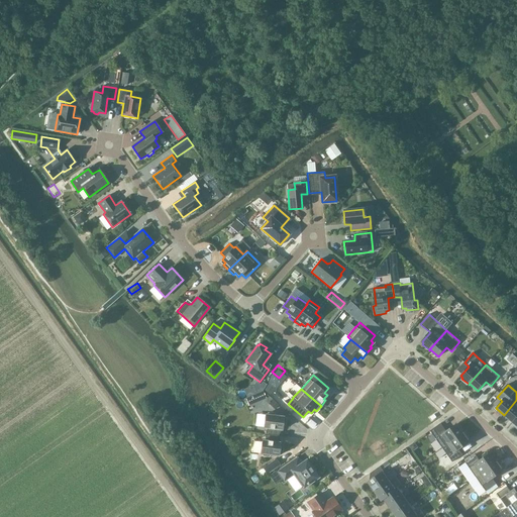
[(512,422),(516,416),(516,400),(504,415),(512,422)]
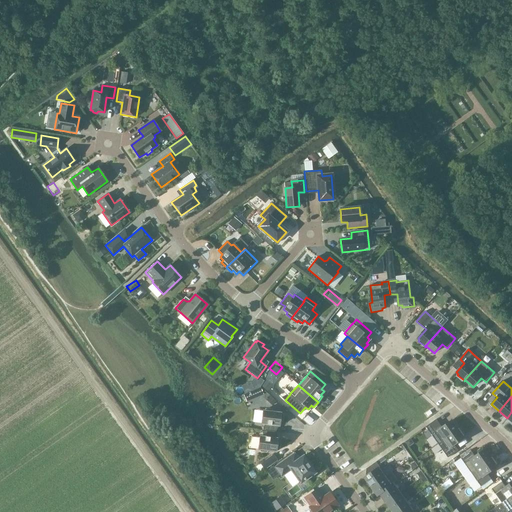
[(263,430),(275,432),(276,425),(279,426),(280,421),(282,421),(282,415),(281,414),(281,413),(271,412),(271,410),(265,409),(265,411),(262,411),(261,423),(264,424),(263,430)]
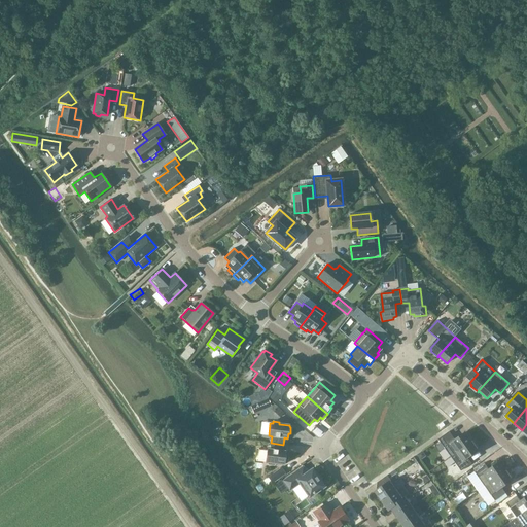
[(449,431),(438,438),(451,456),(473,441),(472,441),(471,442),(465,432),(455,440),(449,431)]
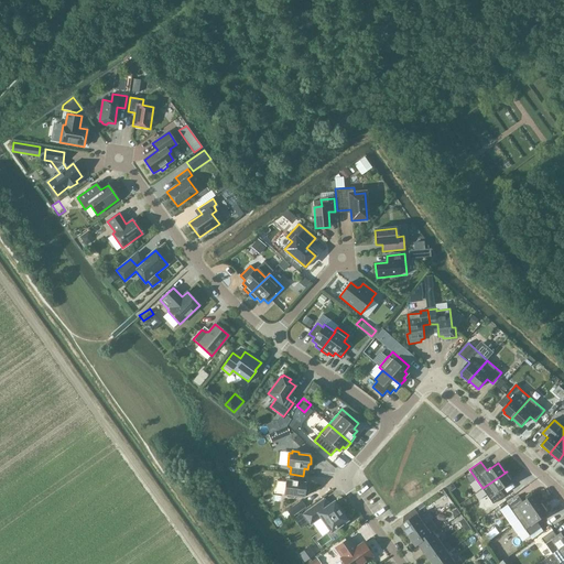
[(507,472),(483,488),(494,503),(506,496),(501,490),(512,483),(510,480),(512,479),(507,472)]
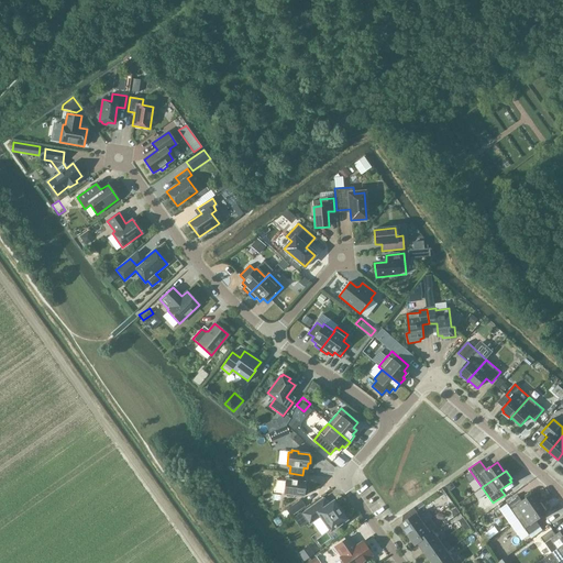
[(302,482),(302,475),(289,473),(288,481),(285,479),(283,494),(286,494),(286,496),(293,497),(293,495),(304,496),(304,495),(306,495),(307,487),(305,487),(306,482),(302,482)]
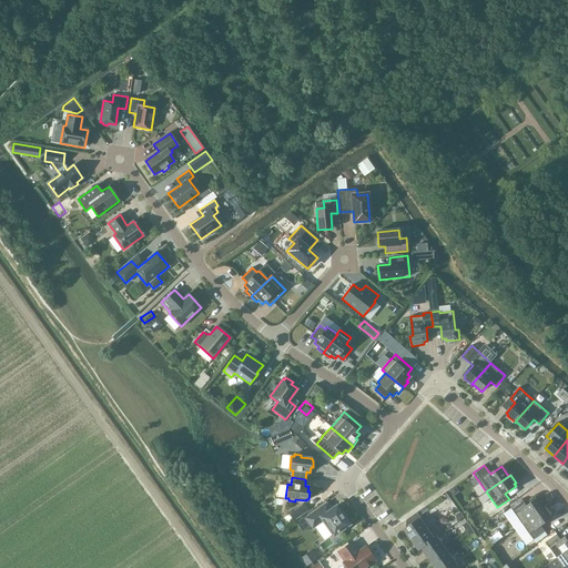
[(273,482),(274,493),(283,493),(283,482),(273,482)]
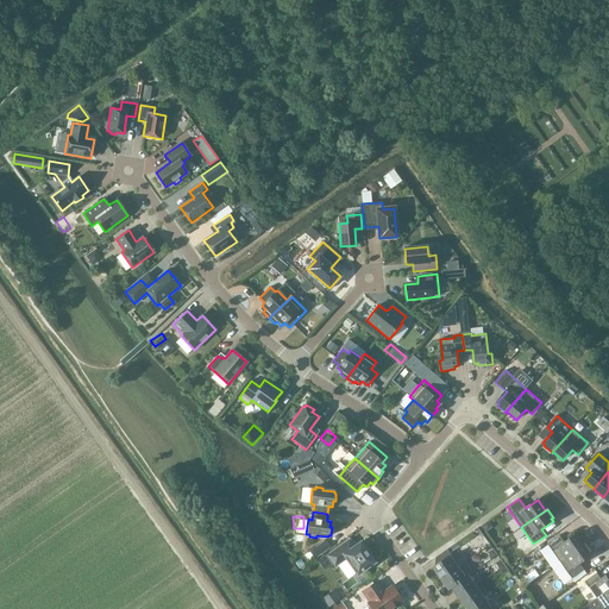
[(560,562),(586,544),(585,544),(584,544),(577,534),(565,542),(560,537),(548,545),(560,562)]
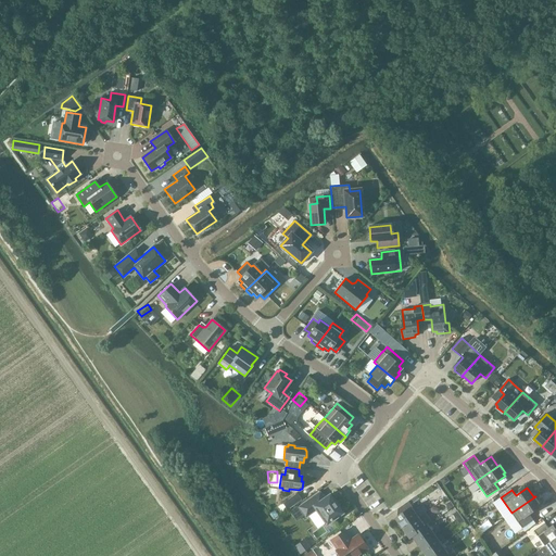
[(287,510),(302,500),(297,493),(282,504),(287,510)]
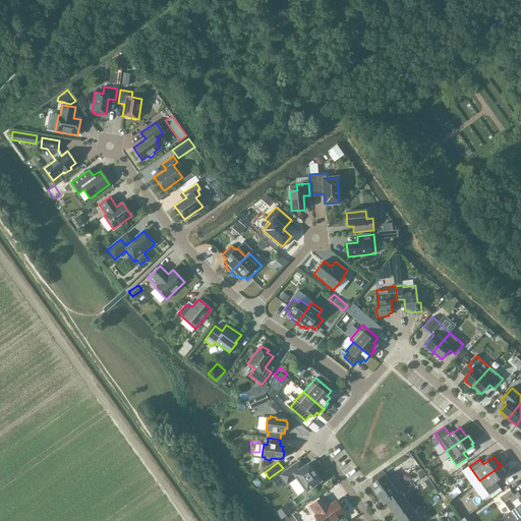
[(296,477),(305,491),(312,486),(313,488),(320,483),(319,482),(321,480),(308,464),(303,467),(299,462),(280,475),(286,484),(296,477)]
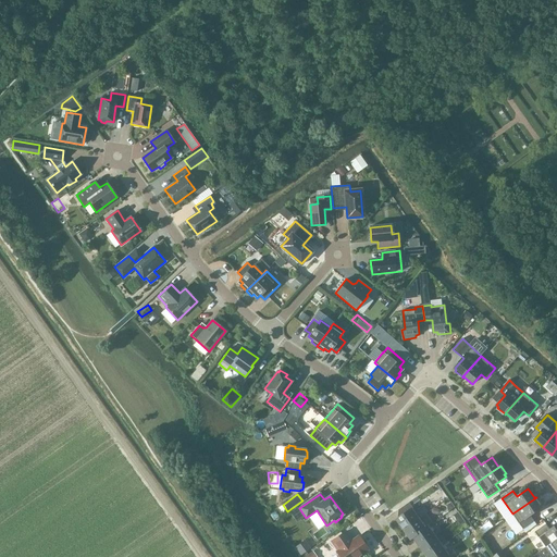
[(536,497),(512,514),(523,529),(535,521),(531,516),(542,508),(540,506),(542,505),(536,497)]
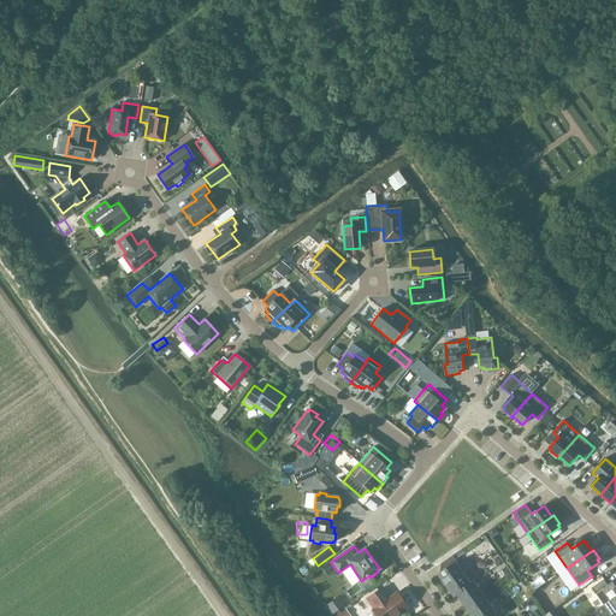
[(503,561),(496,551),(491,554),(498,564),(503,561)]
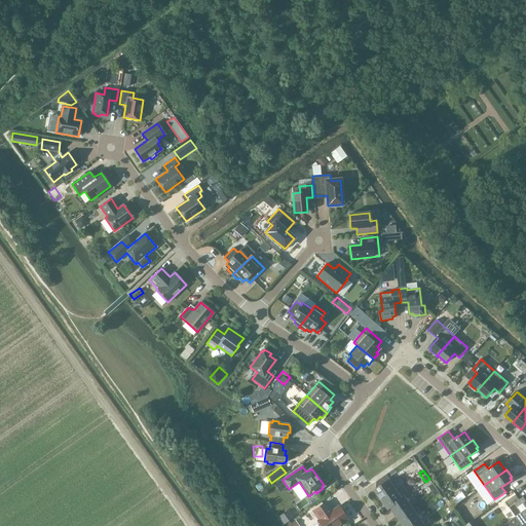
[(381,499),(396,489),(389,481),(390,480),(386,474),(376,482),(380,487),(375,490),(381,499)]
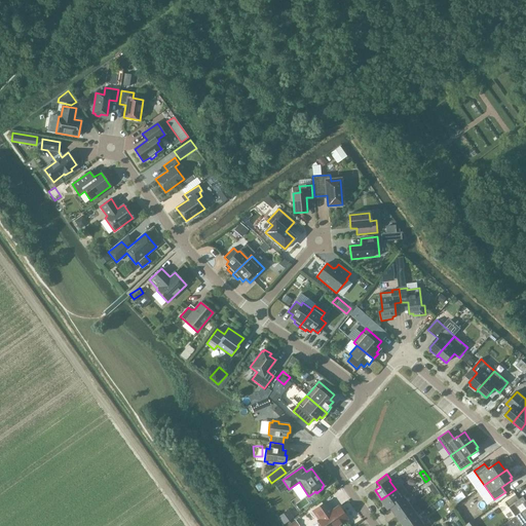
[(396,489),(381,499),(387,509),(405,496),(405,497),(409,494),(403,484),(396,489)]
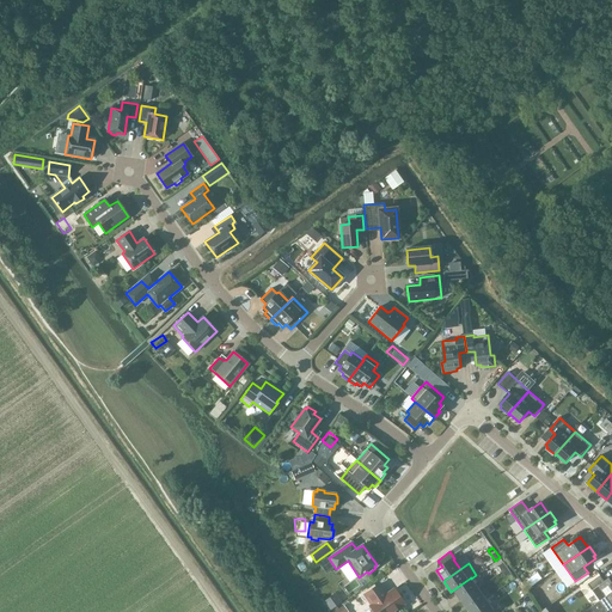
[(600,601),(611,592),(611,576),(605,581),(600,575),(588,585),(600,601)]
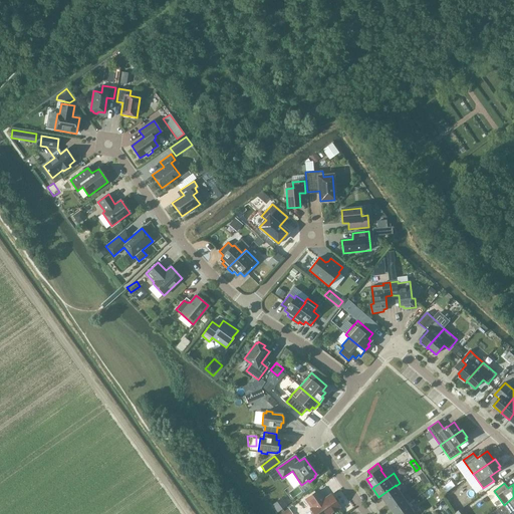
[(388,504),(402,494),(396,485),(378,497),(379,497),(381,496),(388,504)]
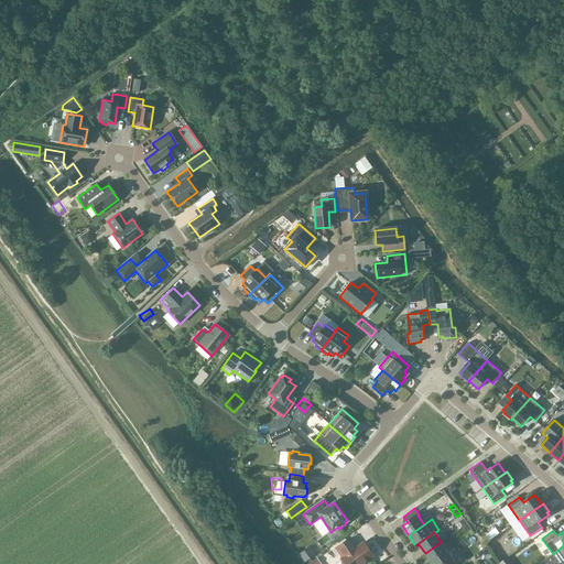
[(362,543),(356,549),(349,539),(335,549),(342,557),(340,559),(343,562),(340,563),(360,563),(372,556),(362,543)]
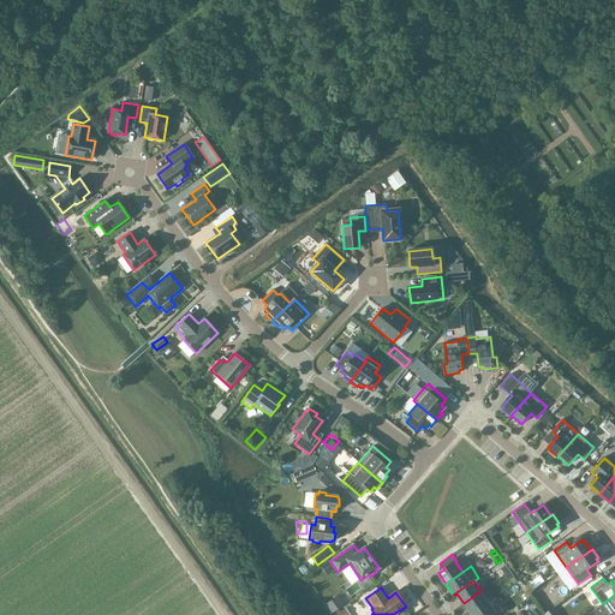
[(471,614),(489,602),(481,591),(464,603),(471,614)]
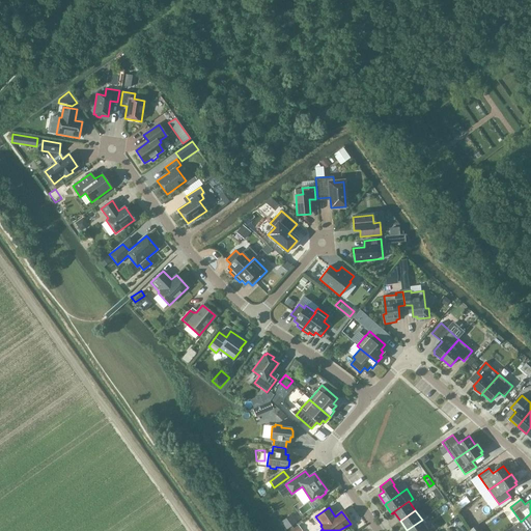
[(286,527),(296,521),(289,511),(280,518),(286,527)]
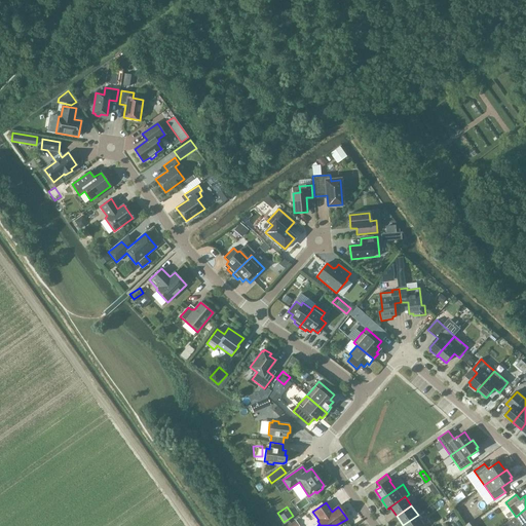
[(525,525),(525,509),(516,517),(522,525),(525,525)]
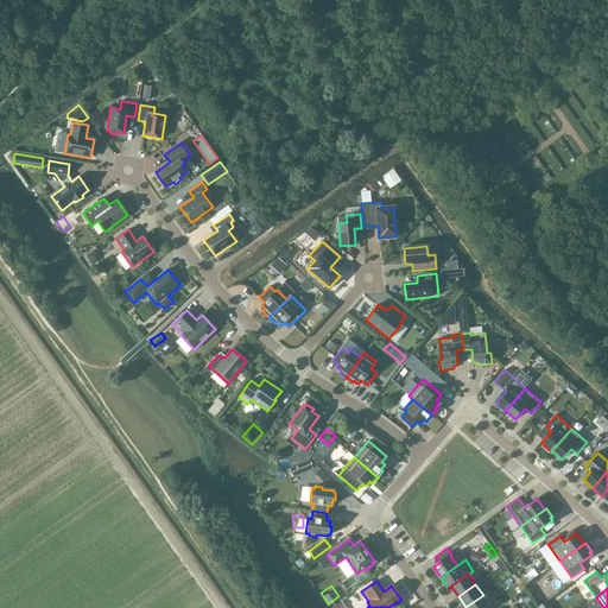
[(493,607),(492,605),(491,606),(483,595),(466,607),(467,607),(493,607)]
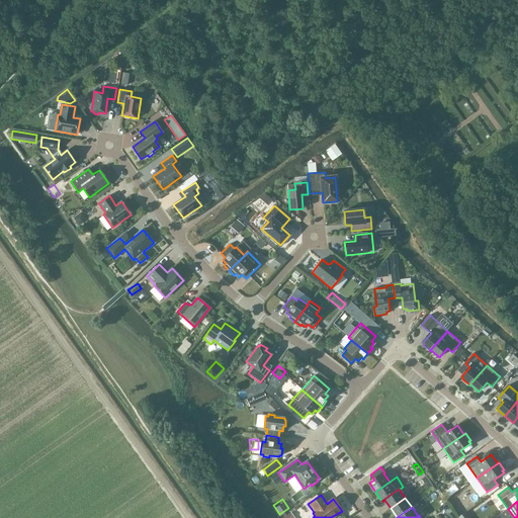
[(282,517),(288,517),(293,514),(288,508),(280,516),(282,517)]
